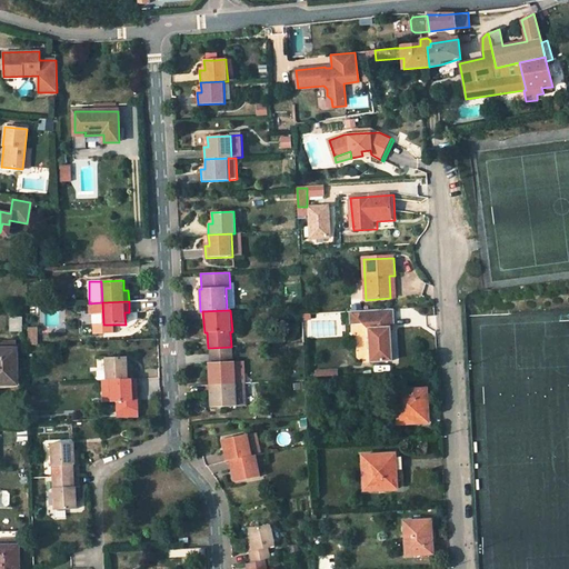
[(370,329),(372,362),(393,361),(392,328),(396,328),(395,310),(363,312),(365,322),(362,322),(362,325),(370,329)]
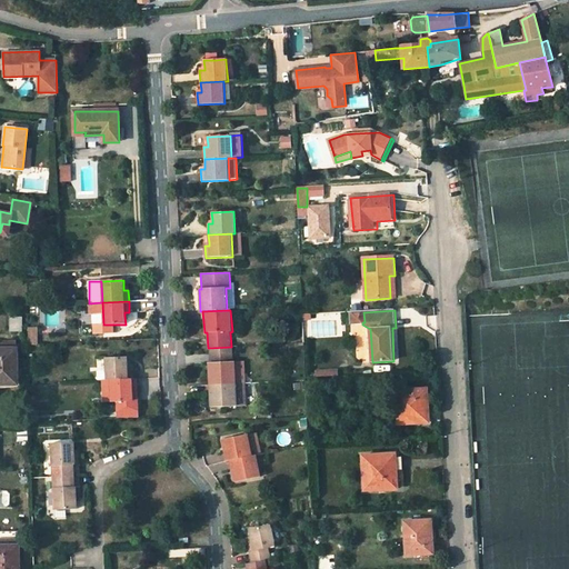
[(350,312),(350,325),(362,325),(362,322),(365,322),(363,312),(350,312)]
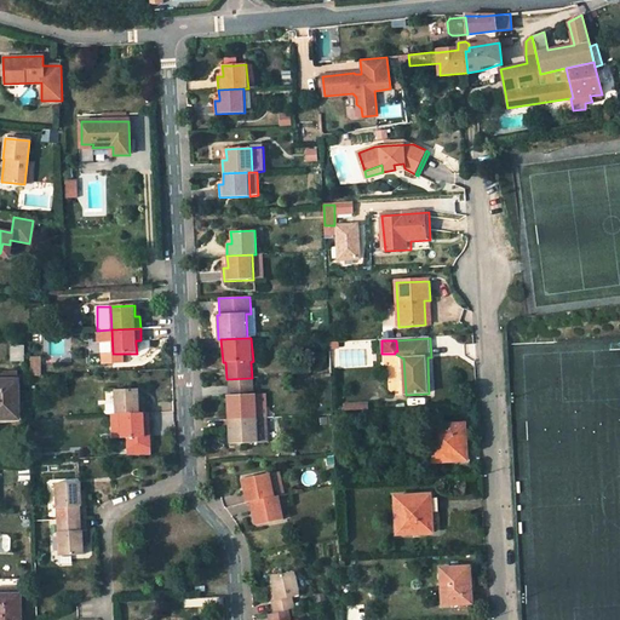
[(23,346),(12,346),(11,359),(23,360),(23,346)]
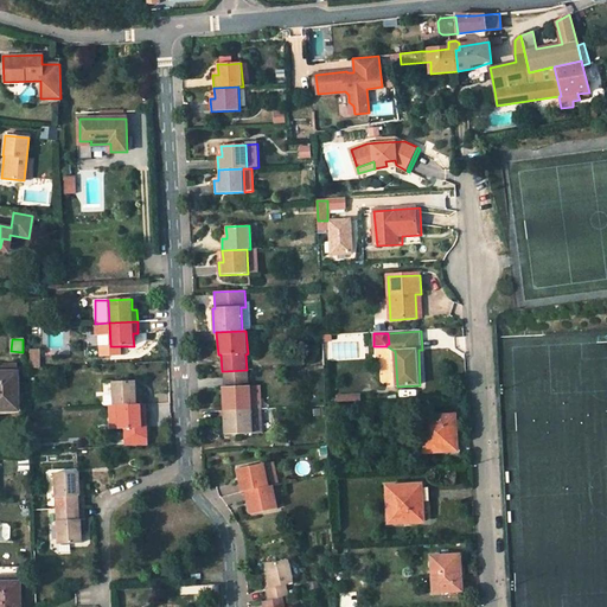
[(334,358),(357,356),(356,344),(333,345),(334,358)]
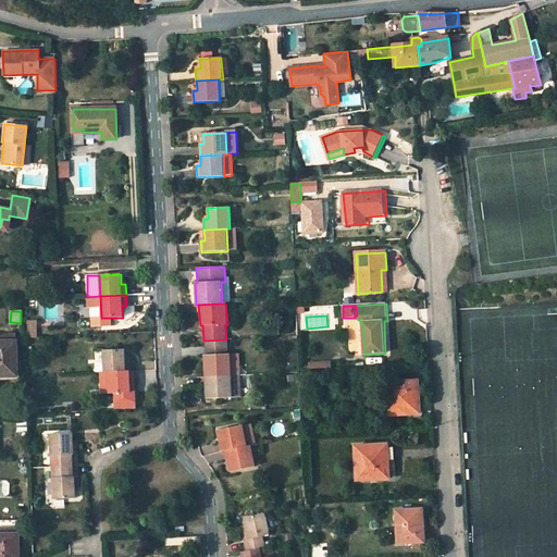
[(27,320),(28,337),(37,336),(36,320),(27,320)]
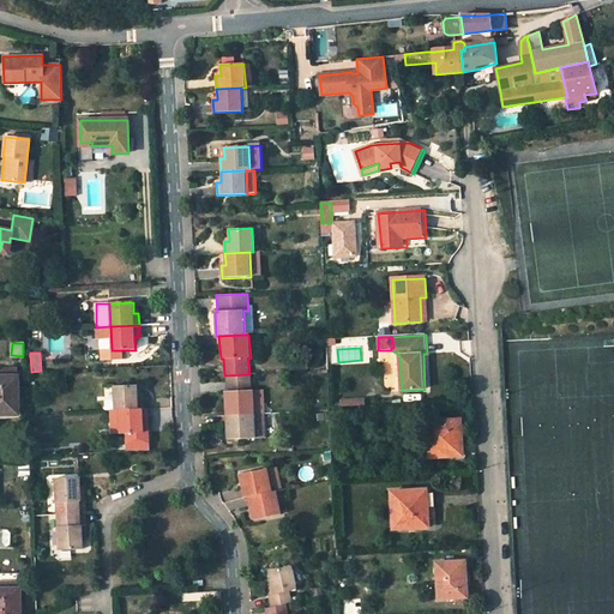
[(226,375),(227,391),(224,392),(226,416),(254,415),(254,390),(252,390),(251,374),(250,374),(226,375)]
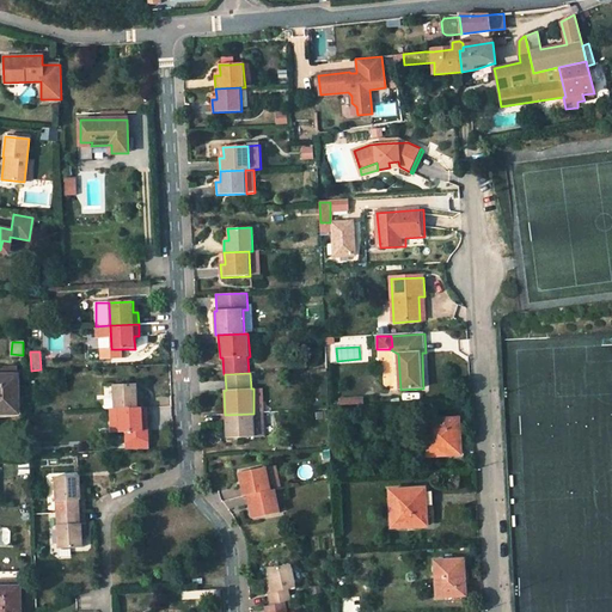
[(1,377),(0,375),(0,408),(2,408),(2,414),(18,414),(17,377),(1,377)]
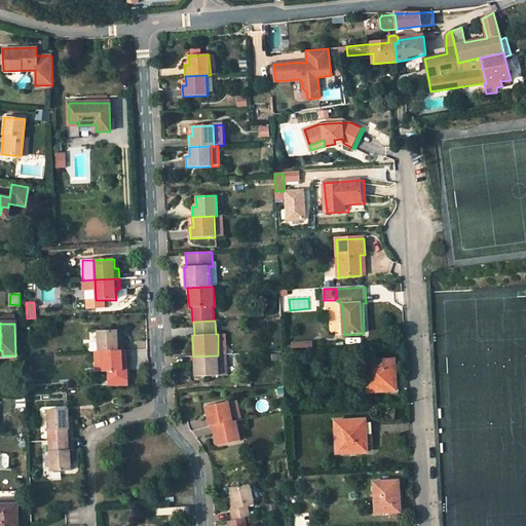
[(118,330),(98,331),(98,341),(99,351),(102,351),(123,350),(123,339),(118,339),(118,337),(118,330)]
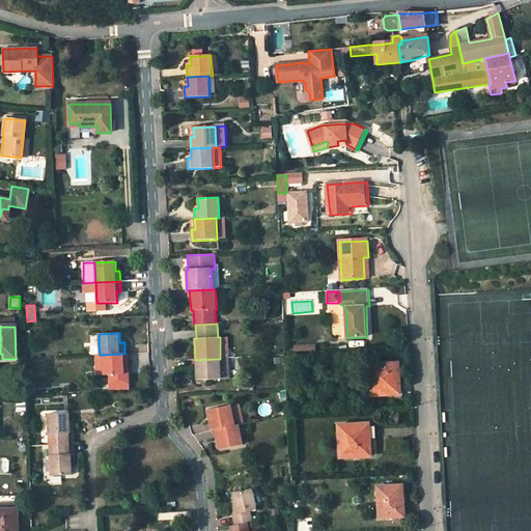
[(124,373),(124,364),(129,364),(128,354),(124,354),(103,355),(104,375),(109,375),(110,385),(130,384),(129,373),(124,373)]
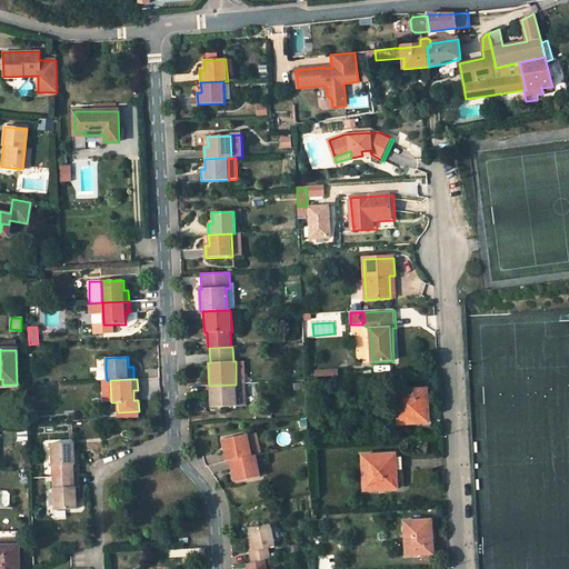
[(246,406),(245,383),(236,385),(238,406),(246,406)]
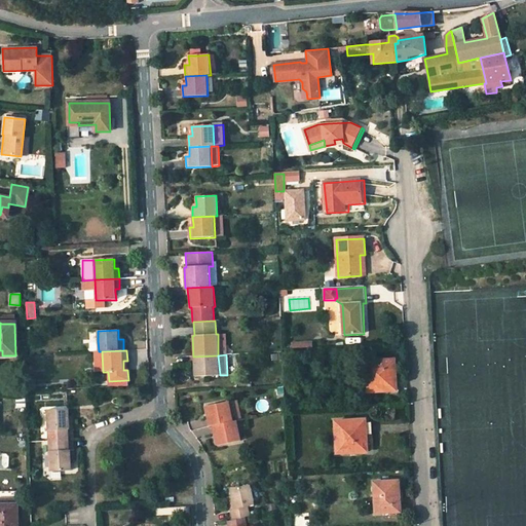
[(193,357),(194,376),(220,375),(218,355),(193,357)]
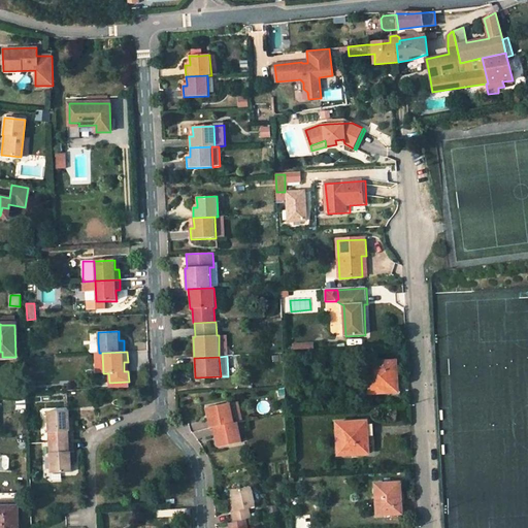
[(395,361),(365,362),(367,394),(394,392),(392,371),(396,371),(395,361)]
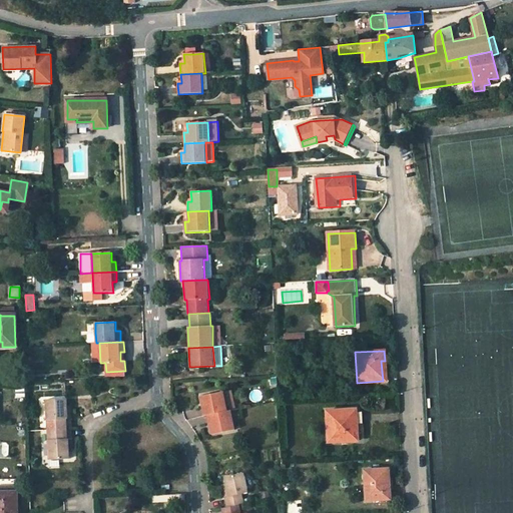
[(231,391),(223,393),(227,411),(230,410),(235,409),(231,391)]
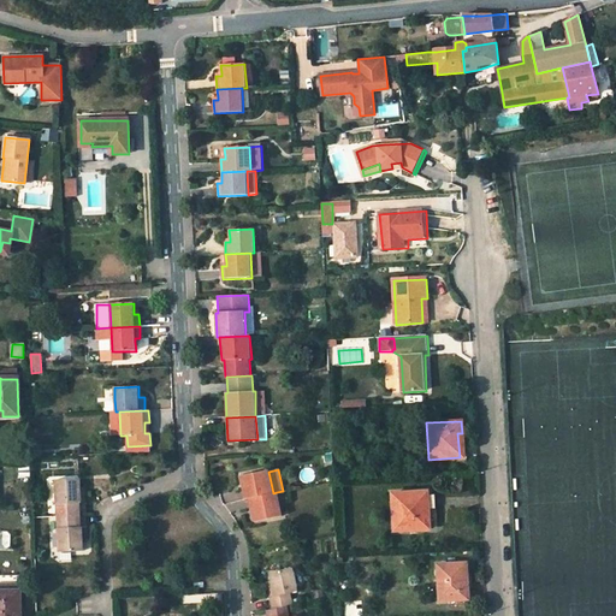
[(268,472),(268,471),(240,477),(244,499),(248,498),(273,493),(268,472)]
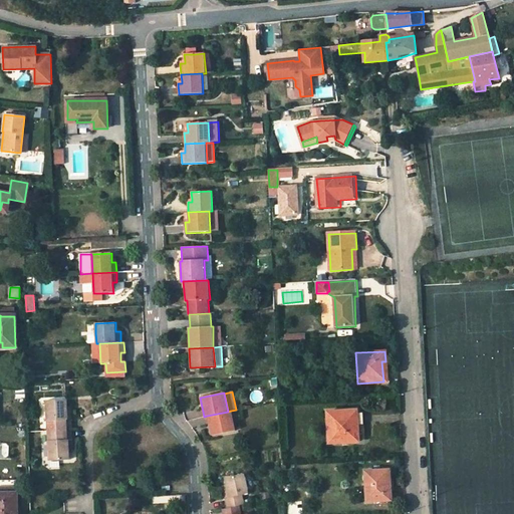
[(67,400),(46,401),(47,421),(48,431),(72,430),(71,409),(68,410),(67,407),(67,400)]
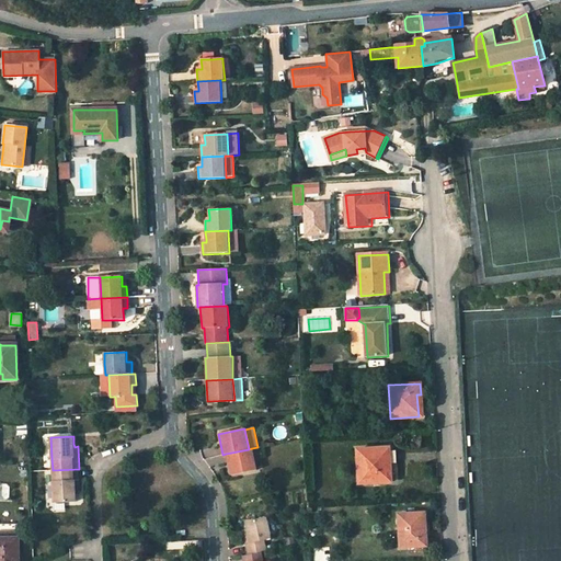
[(389,447),(357,449),(359,483),(391,482),(389,447)]
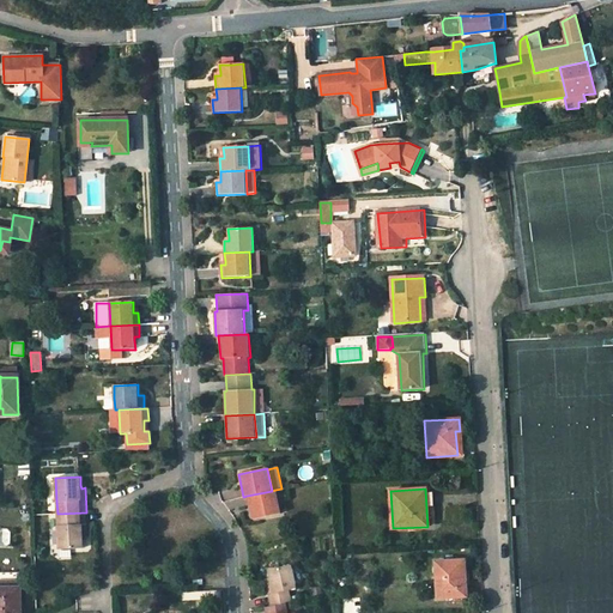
[(247,496),(253,519),(281,514),(275,490),(272,491),(247,496)]
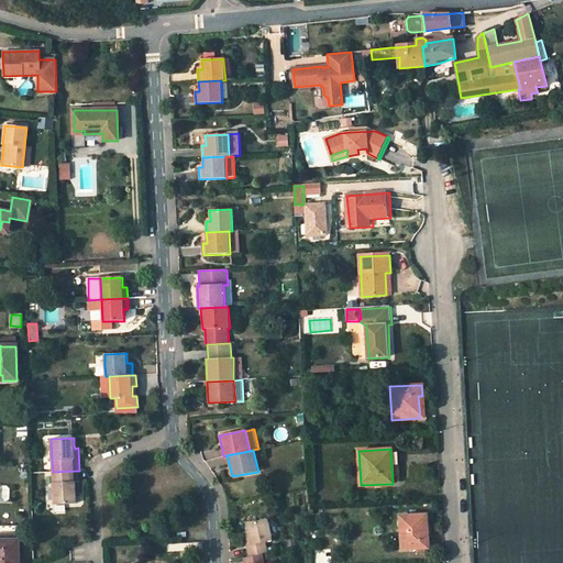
[(76,493),(80,493),(79,471),(53,472),(54,505),(76,505),(76,496),(76,493)]
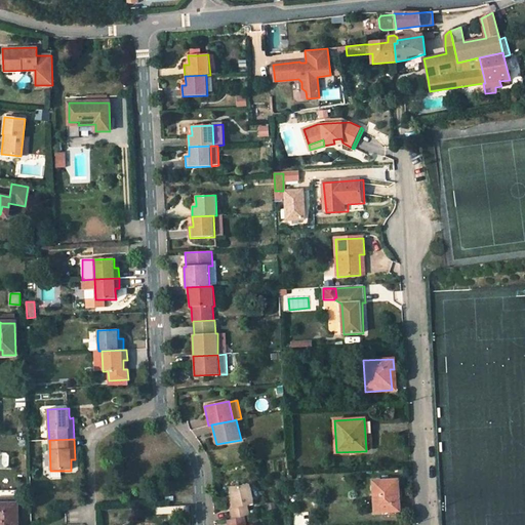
[(397,480),(372,482),(375,513),(399,512),(397,480)]
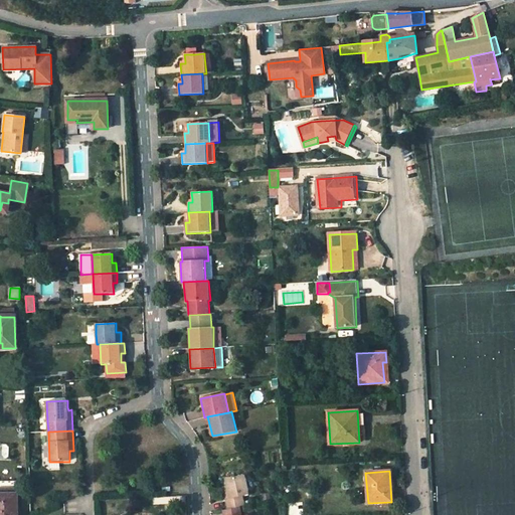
[(249,495),(244,475),(224,479),(226,486),(227,488),(222,489),(227,509),(240,507),(245,505),(243,496),(249,495)]
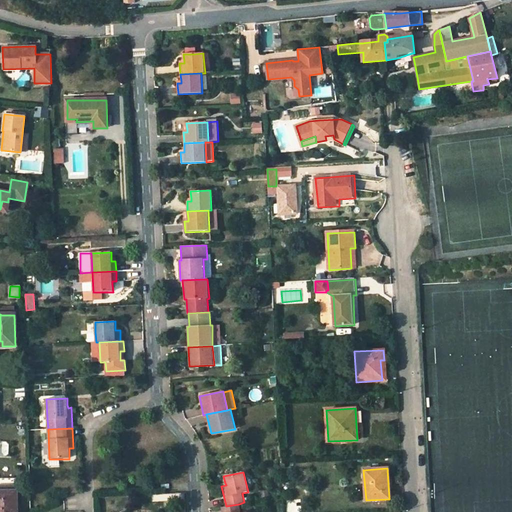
[(17,511),(17,492),(0,492),(0,511),(17,511)]
